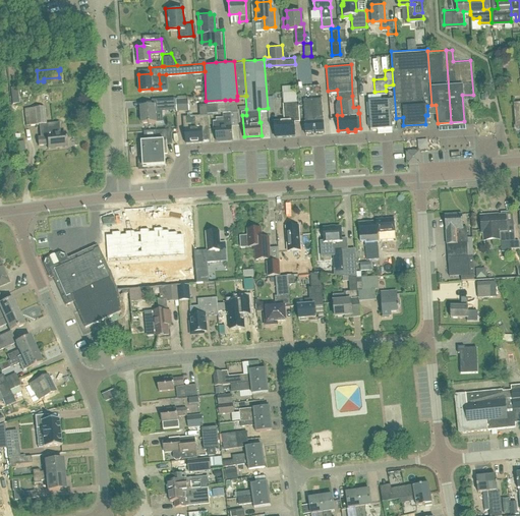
[(8,84),(10,100),(17,100),(15,83),(8,84)]
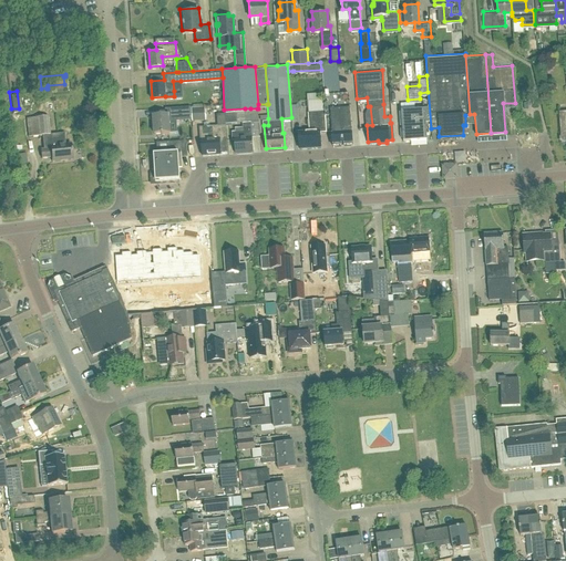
[(338,92),(341,143),(351,143),(348,91),(338,92)]
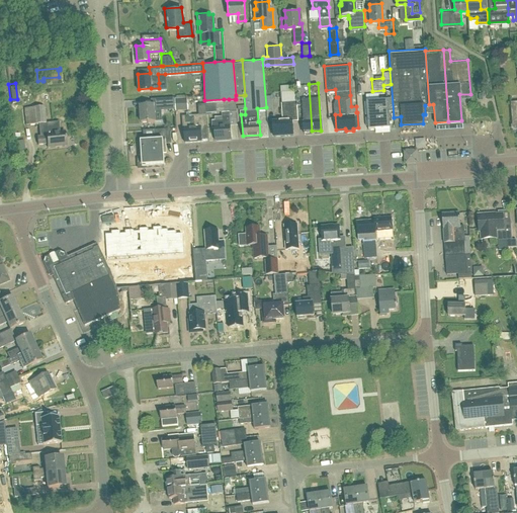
[(304,132),(312,131),(309,84),(293,85),(294,89),(296,118),(297,117),(296,103),(304,102),(305,110),(302,110),(304,132)]
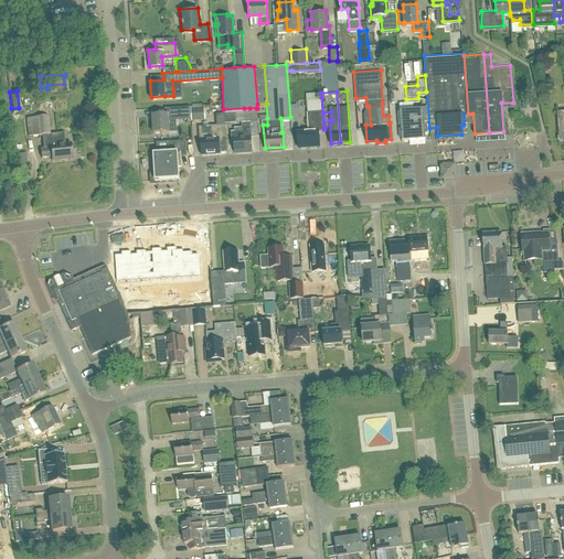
[(318,129),(323,129),(321,97),(305,98),(307,129),(297,130),(298,146),(319,144),(318,129)]
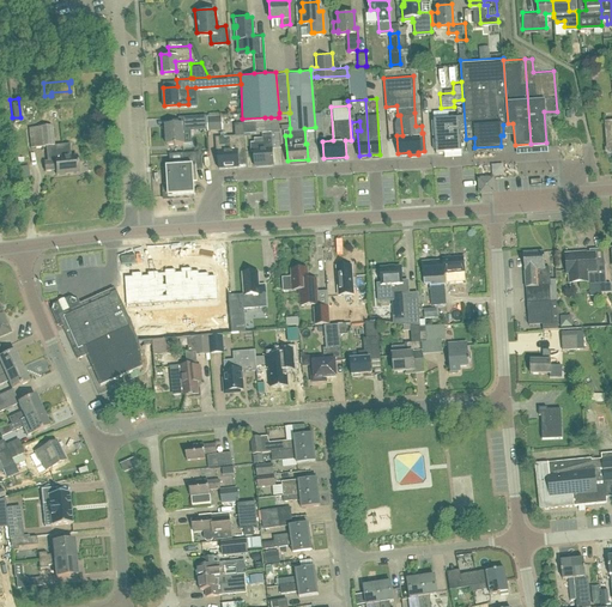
[(179,121),(165,122),(167,141),(183,140),(182,128),(206,126),(206,120),(205,111),(179,114),(179,121)]
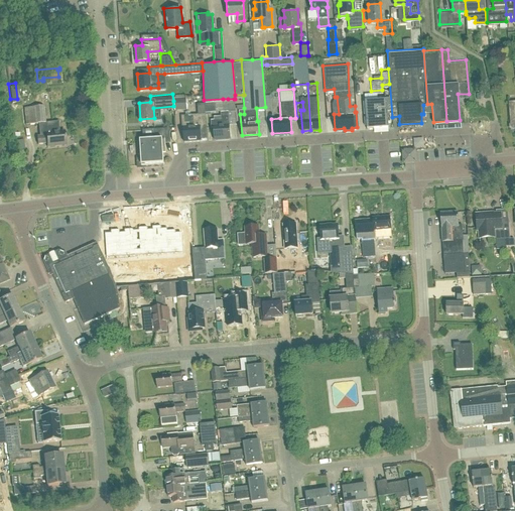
[(174,106),(186,105),(185,94),(173,95),(174,106)]
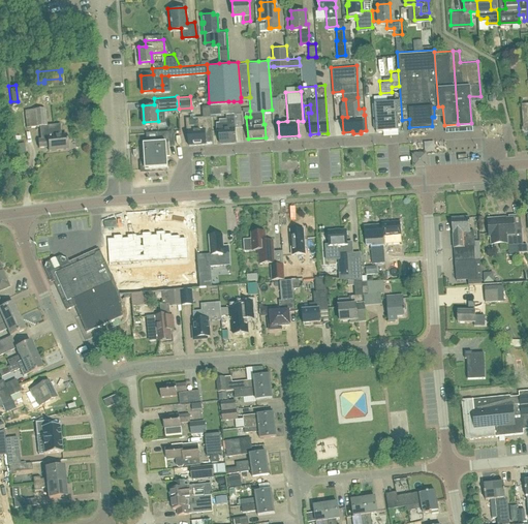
[(240,101),(234,101),(228,101),(228,112),(241,111),(240,101)]
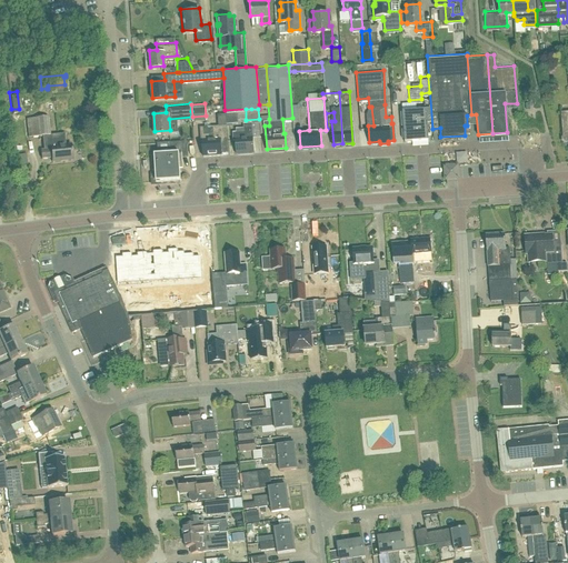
[(404,140),(411,139),(409,109),(401,110),(404,140)]
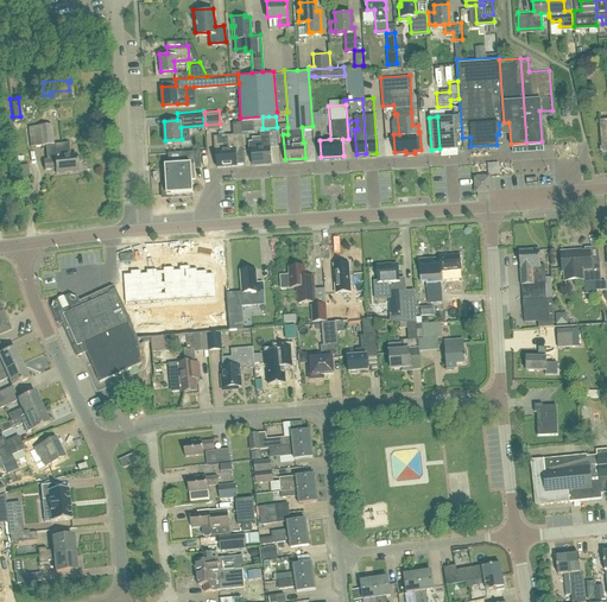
[(440,149),(448,149),(447,131),(446,116),(437,116),(440,149)]
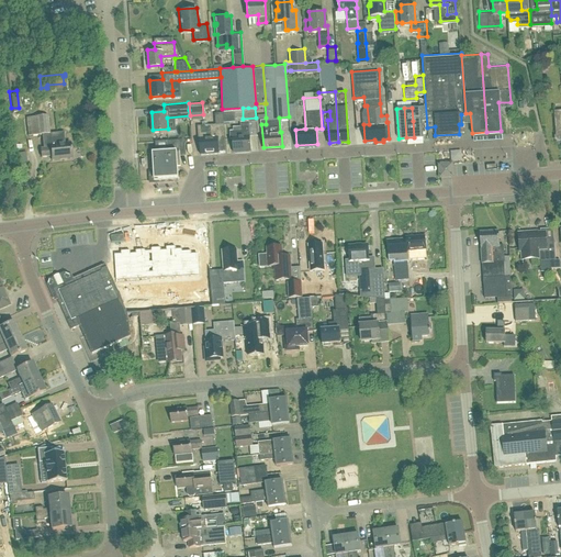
[(198,123),(200,152),(217,151),(217,149),(225,148),(224,135),(222,110),(214,110),(214,122),(197,123),(198,123)]
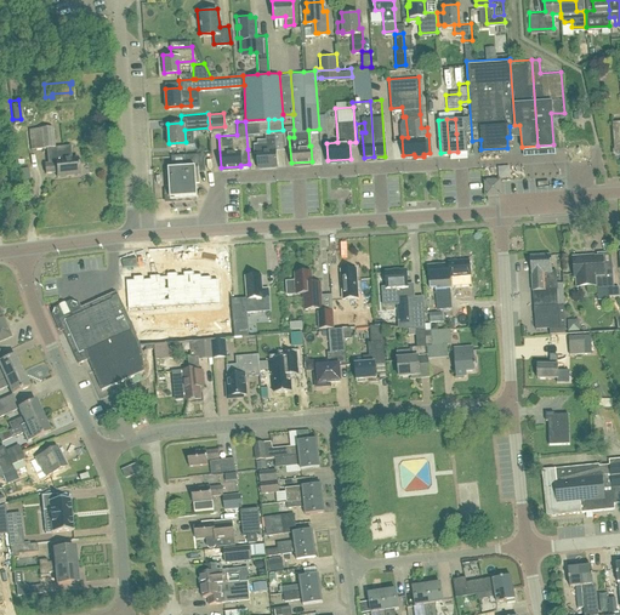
[(53,147),(53,144),(51,124),(28,126),(30,147),(45,146),(46,160),(44,160),(44,170),(55,169),(56,174),(78,171),(77,154),(70,154),(69,146),(53,147)]
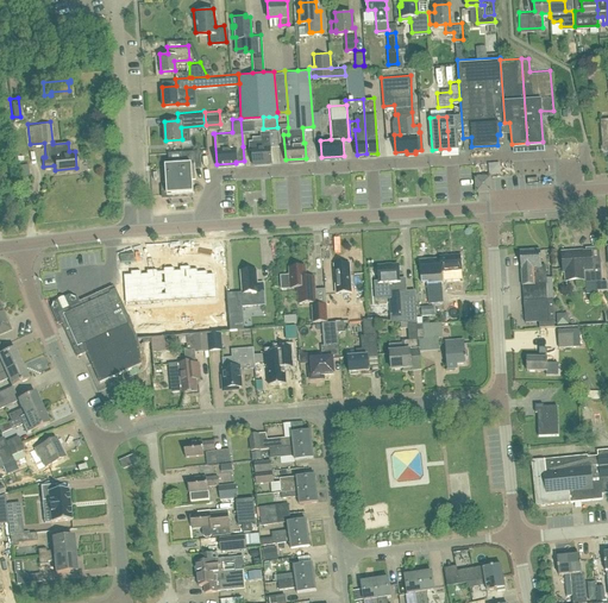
[(252,138),(249,138),(249,146),(251,146),(252,161),(271,159),(270,144),(269,144),(269,137),(269,131),(259,131),(259,134),(251,134),(252,138)]
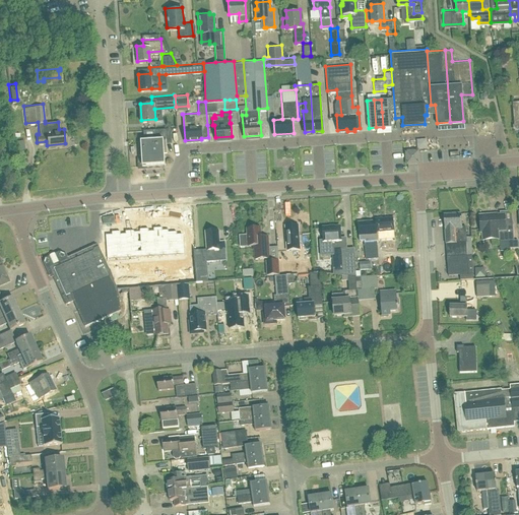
[(391,126),(390,112),(382,112),(383,127),(391,126)]
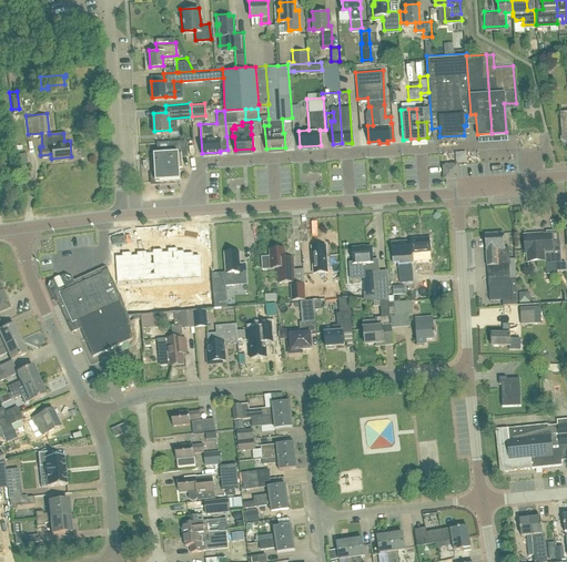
[(150,180),(180,177),(178,154),(188,154),(186,138),(170,139),(170,151),(153,152),(154,171),(150,171),(150,180)]
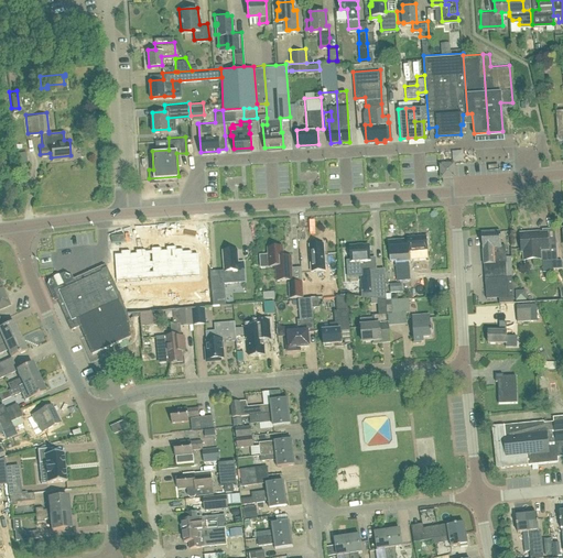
[(434,174),(451,174),(451,159),(434,159),(434,174)]
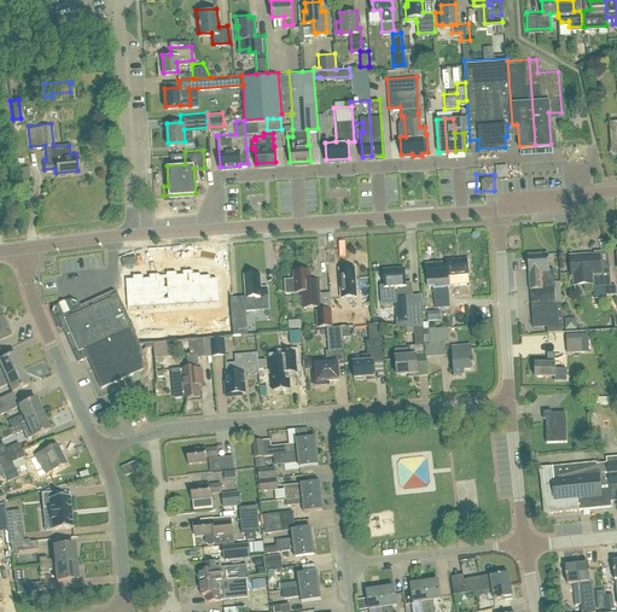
[(548,267),(547,250),(527,251),(528,269),(529,269),(529,286),(530,286),(533,324),(546,324),(547,330),(562,328),(560,301),(554,301),(552,266),(548,267)]
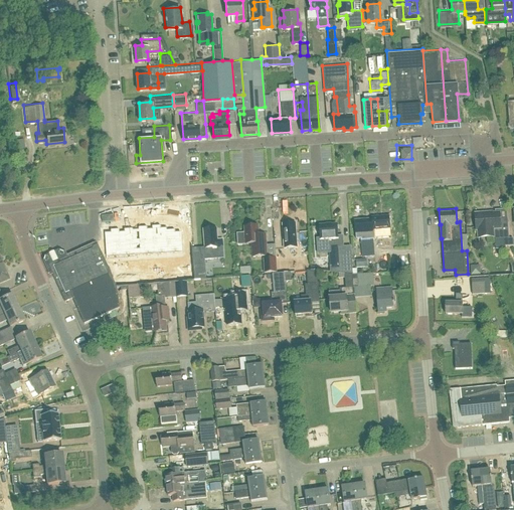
[(499,209),(474,211),(475,223),(475,226),(477,226),(478,232),(493,231),(493,236),(503,235),(504,242),(513,242),(512,234),(508,234),(507,214),(500,215),(499,209)]
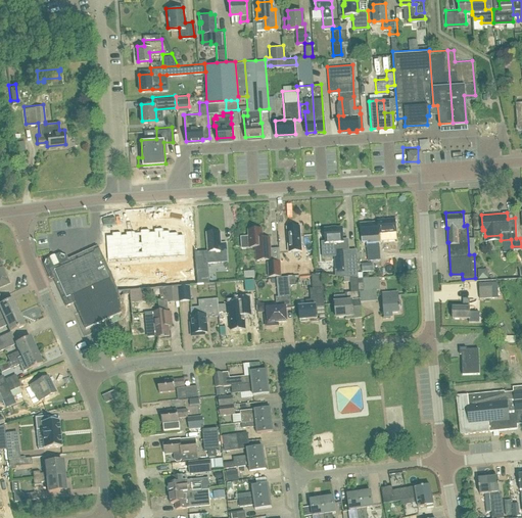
[(377,219),(359,220),(361,239),(366,239),(366,241),(378,240),(378,241),(382,240),(381,231),(395,230),(394,217),(377,218),(377,219)]
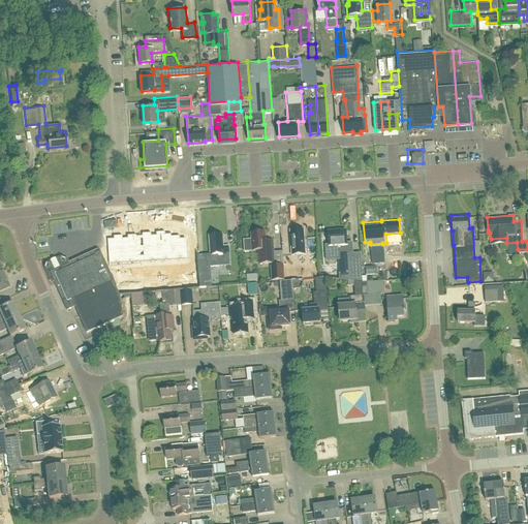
[(305,251),(303,226),(289,227),(291,252),(305,251)]
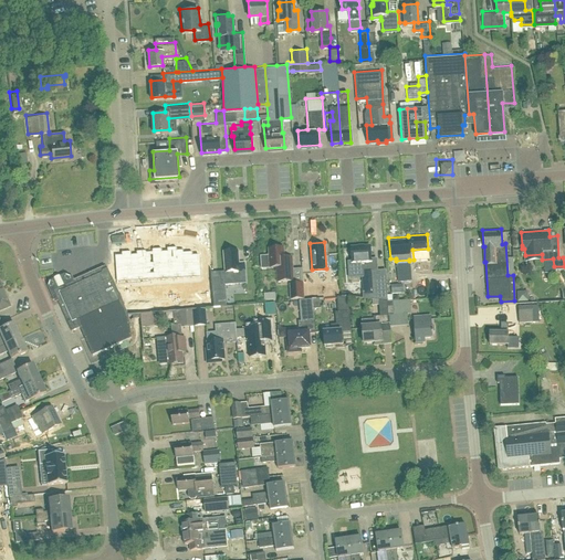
[(115,249),(114,249),(116,280),(200,274),(199,247),(197,249),(197,251),(192,251),(192,249),(184,249),(182,243),(181,243),(181,246),(177,246),(177,244),(166,244),(167,247),(161,247),(161,245),(152,245),(152,247),(146,249),(146,247),(136,247),(136,251),(131,251),(131,247),(121,249),(121,252),(116,252),(115,249)]
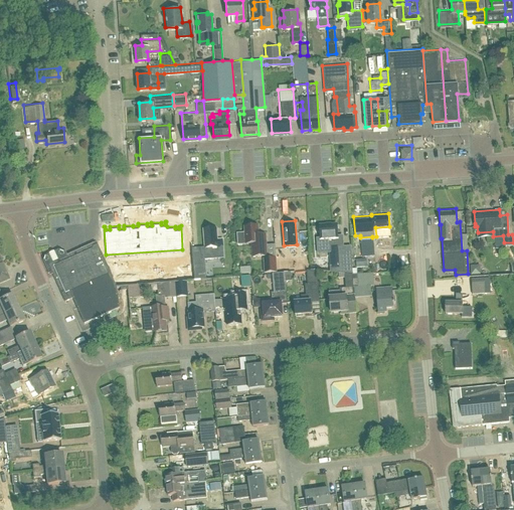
[(330,264),(331,269),(344,270),(352,271),(350,244),(350,243),(349,243),(350,247),(343,247),(342,233),(337,234),(336,221),(319,222),(319,228),(319,230),(320,230),(320,235),(317,235),(318,250),(332,249),(331,245),(337,244),(338,263),(330,264)]
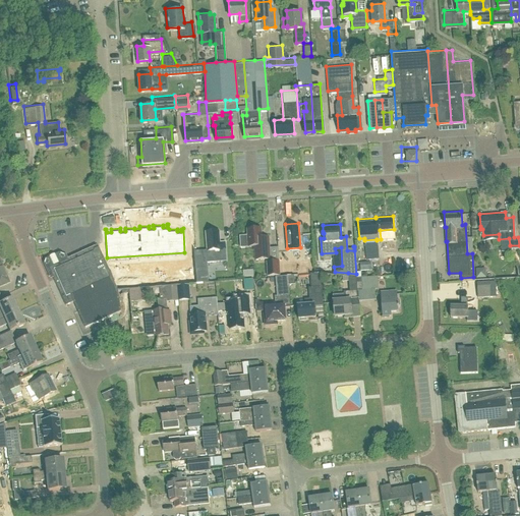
[(247,243),(247,244),(254,243),(255,258),(269,256),(268,235),(261,235),(261,225),(246,226),(247,232),(239,233),(240,244),(247,243)]
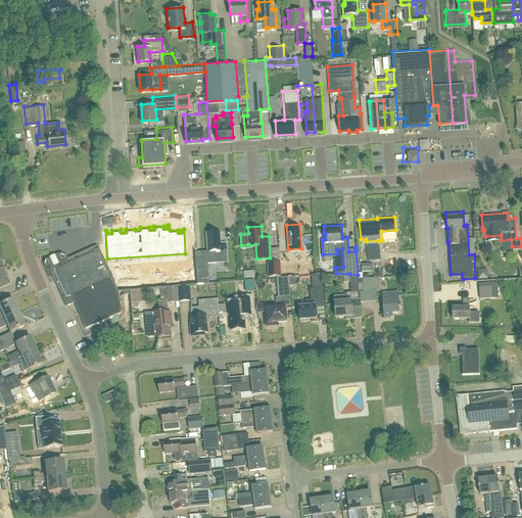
[(207,248),(202,248),(203,260),(218,259),(218,257),(227,257),(226,240),(220,240),(220,229),(206,230),(207,248)]
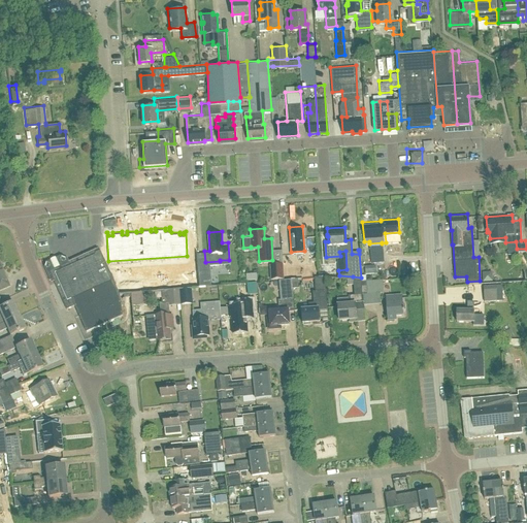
[(382,242),(369,243),(371,259),(383,258),(382,243),(382,242)]
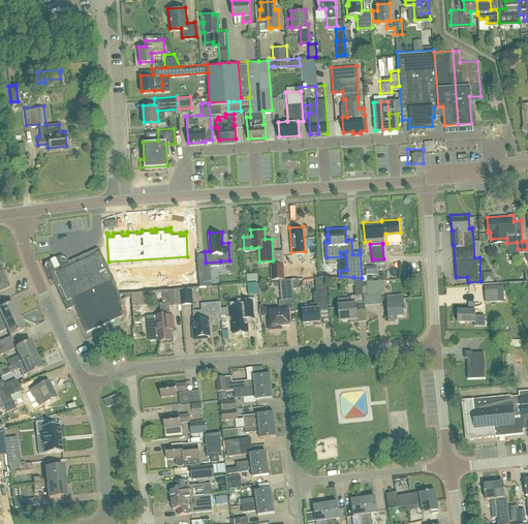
[(122,313),(121,303),(119,291),(98,246),(66,260),(64,256),(62,255),(48,262),(47,264),(49,268),(49,269),(66,307),(74,303),(86,330),(122,313)]
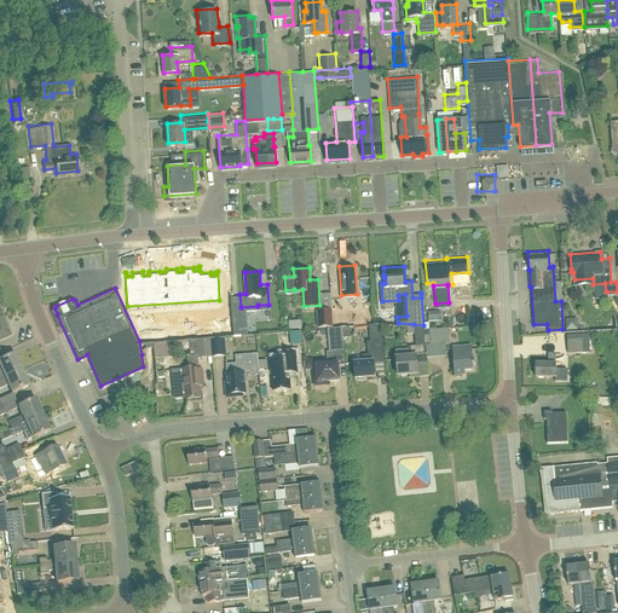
[(357,321),(368,319),(368,305),(356,306),(357,321)]
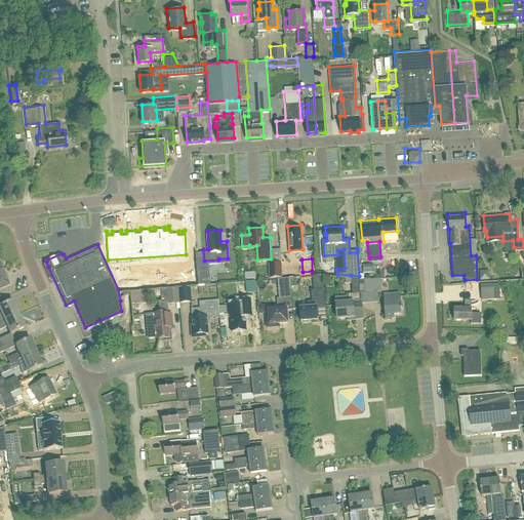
[(269,275),(281,274),(280,260),(269,260),(269,275)]
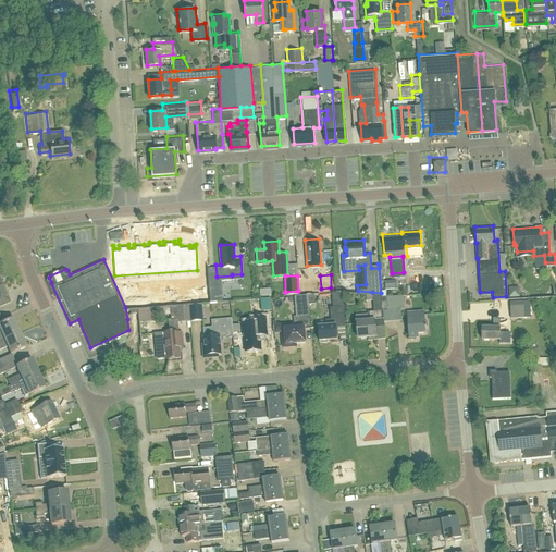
[(301,290),(311,289),(310,277),(300,278),(301,290)]
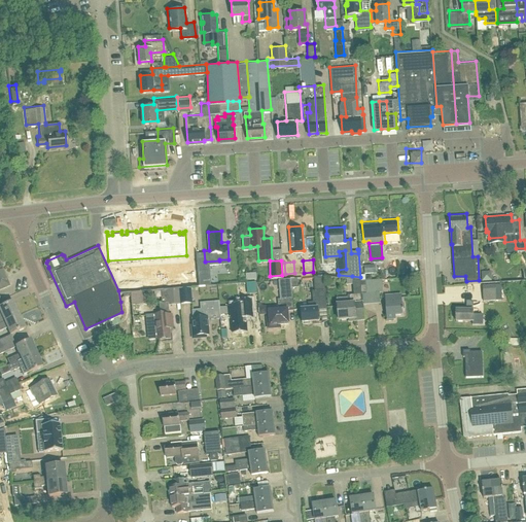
[(314,287),(311,287),(312,294),(312,299),(307,300),(308,306),(301,306),(302,320),(317,319),(316,305),(326,305),(324,286),(323,273),(313,273),(314,287)]
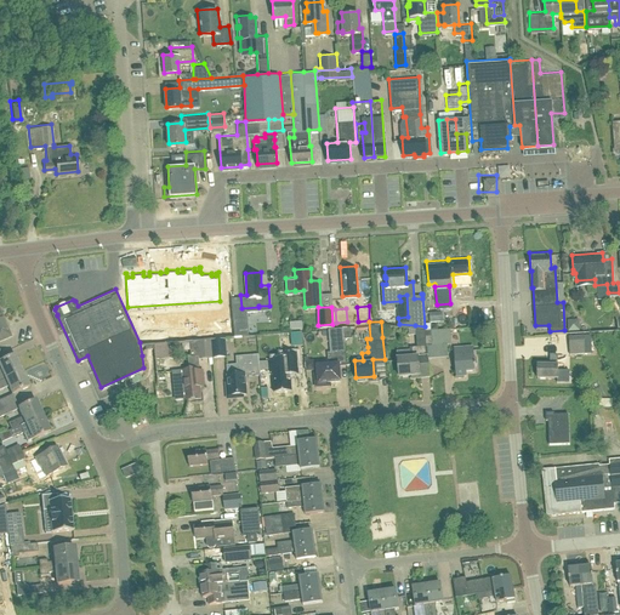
[(337,363),(346,362),(342,325),(329,326),(330,349),(326,349),(328,363),(316,363),(317,370),(313,370),(314,383),(329,382),(329,379),(339,379),(337,363)]
